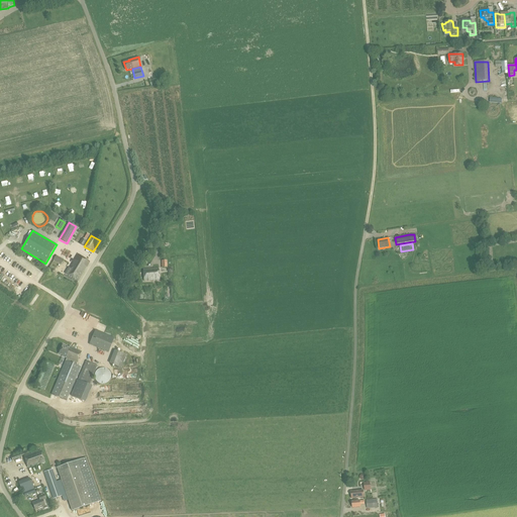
[(69,269),(66,274),(66,275),(78,282),(89,262),(78,255),(70,269),(69,269)]
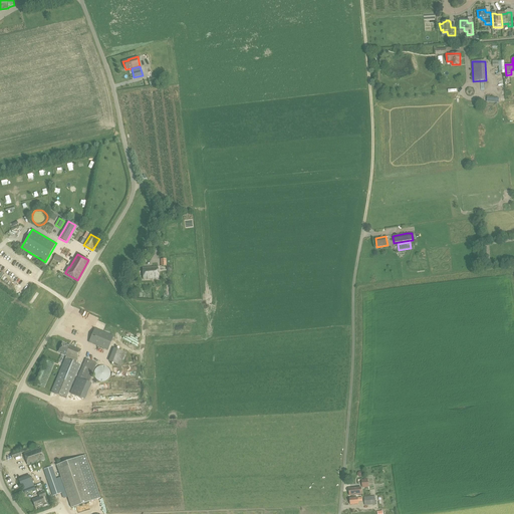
[(143,280),(159,279),(158,267),(143,267),(143,280)]
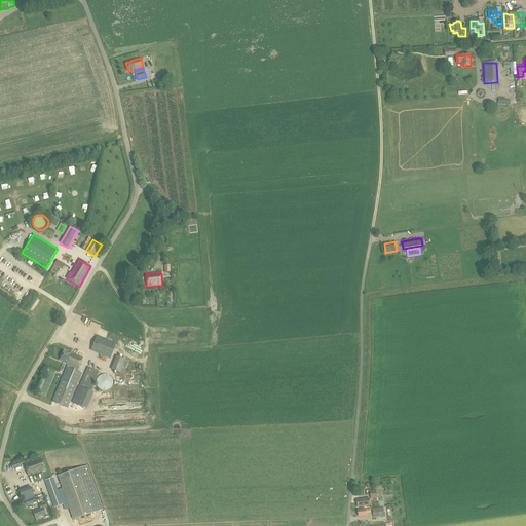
[(90,350),(110,359),(116,344),(97,336),(90,350)]
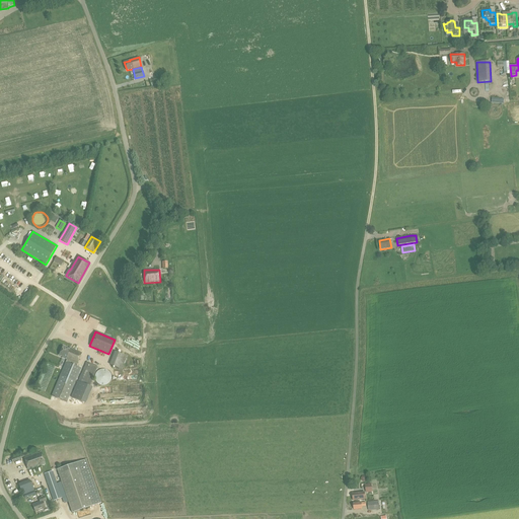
[(81,353),(70,348),(69,349),(63,347),(59,356),(63,357),(62,358),(66,360),(66,359),(67,359),(60,374),(52,396),(67,402),(76,381),(81,369),(76,367),(77,364),(81,353)]
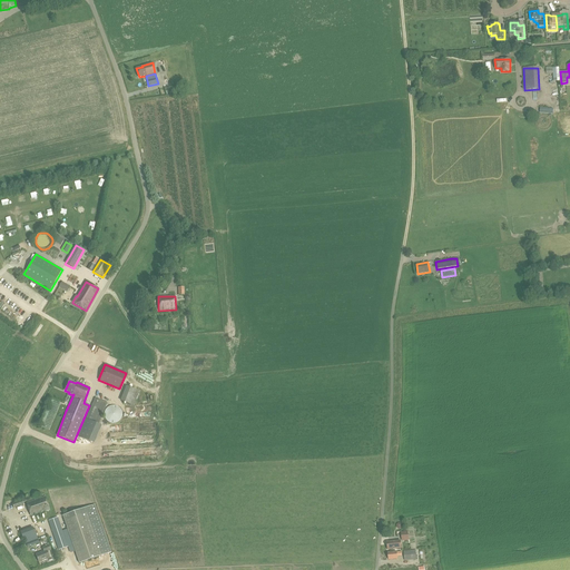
[(134,406),(139,392),(125,386),(119,401),(134,406)]
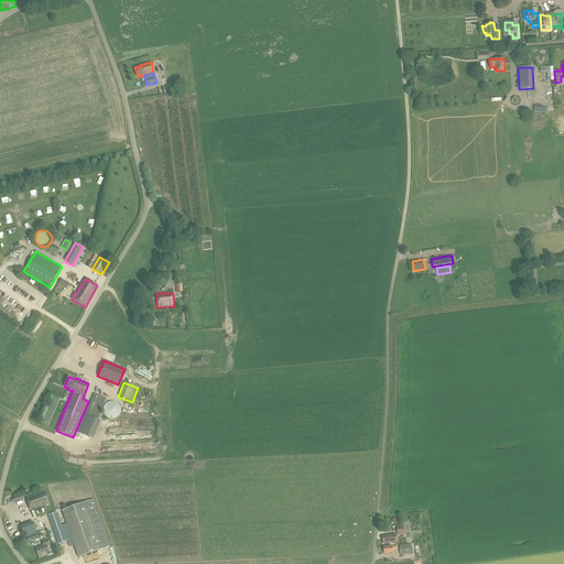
[(94,393),(77,433),(90,437),(107,399),(94,393)]
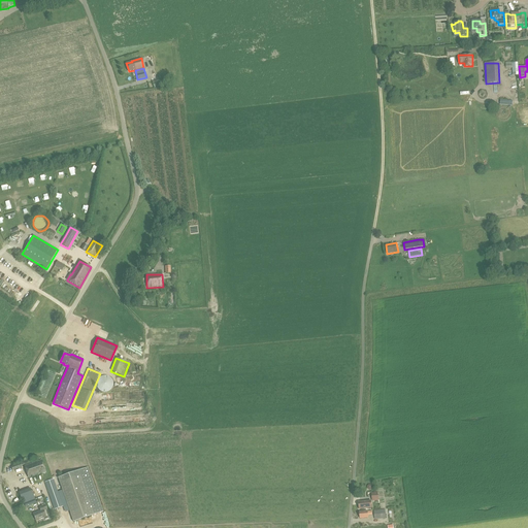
[(53,372),(46,370),(42,381),(48,383),(53,372)]
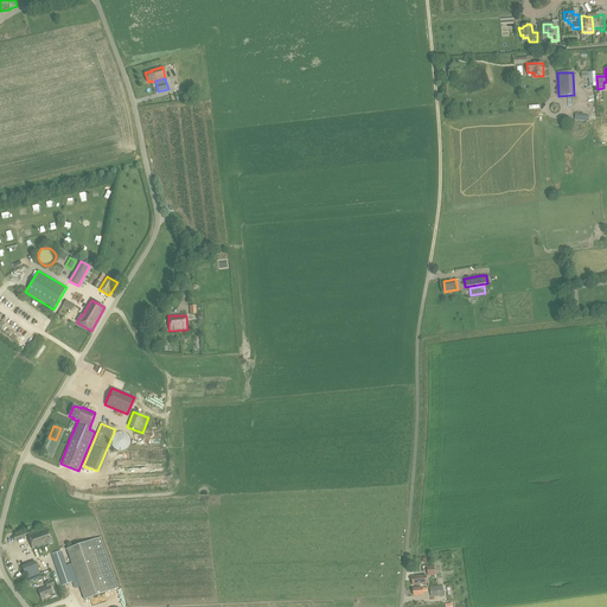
[(112,439),(112,441),(112,443),(112,446),(113,447),(115,449),(116,451),(119,451),(121,451),(123,451),(125,449),(127,448),(128,447),(129,446),(131,443),(131,441),(131,439),(129,438),(128,435),(127,434),(125,433),(122,432),(121,432),(119,432),(116,433),(115,434),(113,435),(112,438),(112,439)]
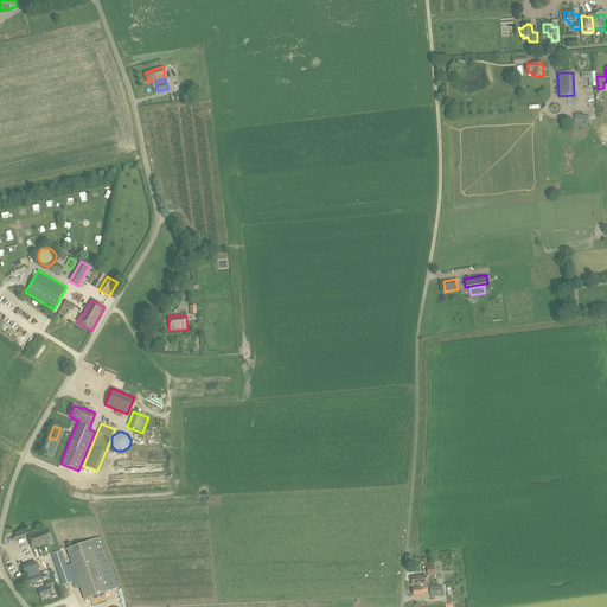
[(63,445),(59,443),(58,447),(59,447),(53,459),(59,461),(65,447),(63,446),(63,445)]
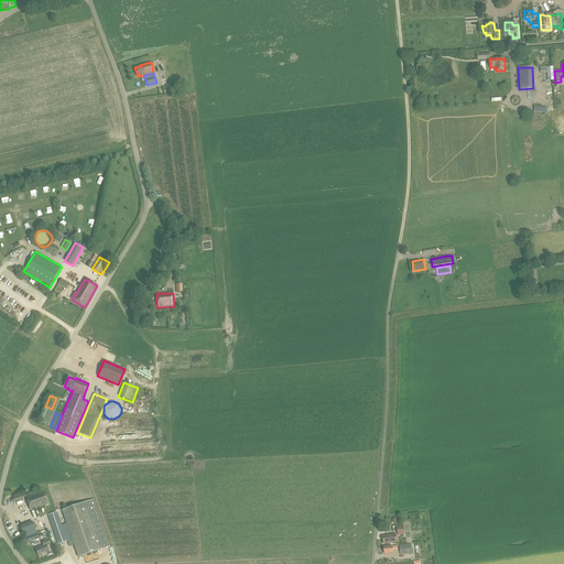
[(87,446),(82,449),(85,457),(91,454),(87,446)]
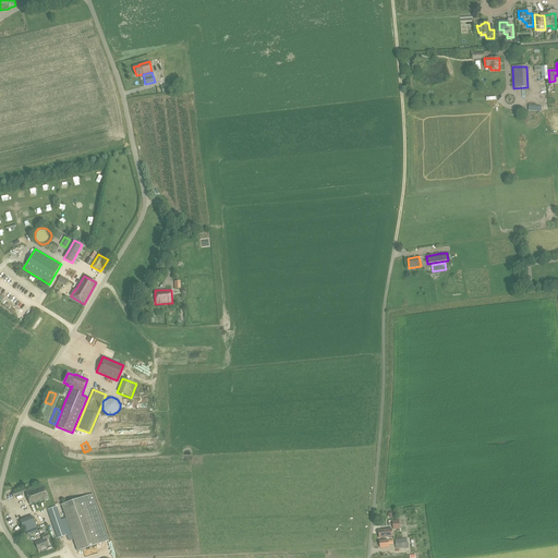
[(26,493),(31,505),(43,500),(44,500),(49,499),(45,486),(26,493)]
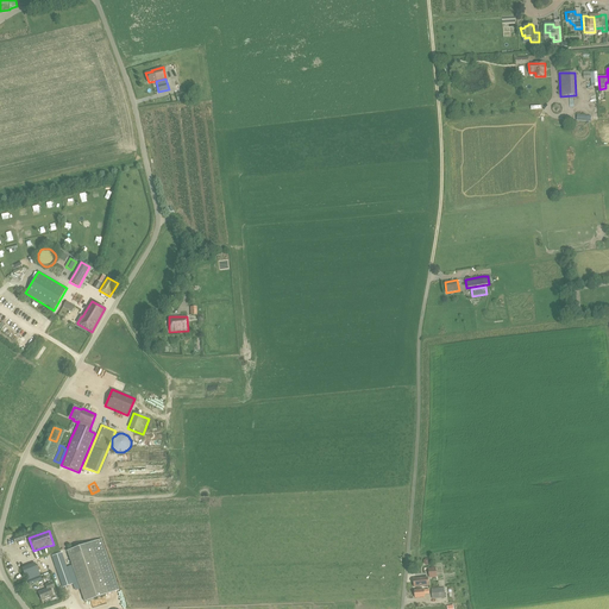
[(71,566),(68,567),(76,590),(80,589),(85,602),(119,590),(102,540),(67,552),(71,566)]
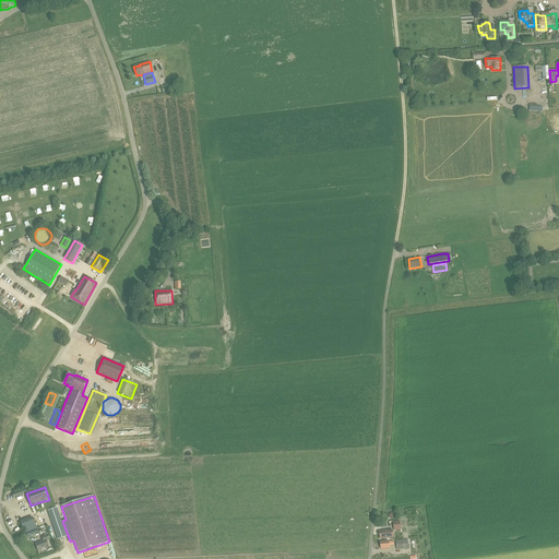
[(48,510),(58,538),(64,535),(55,508),(48,510)]
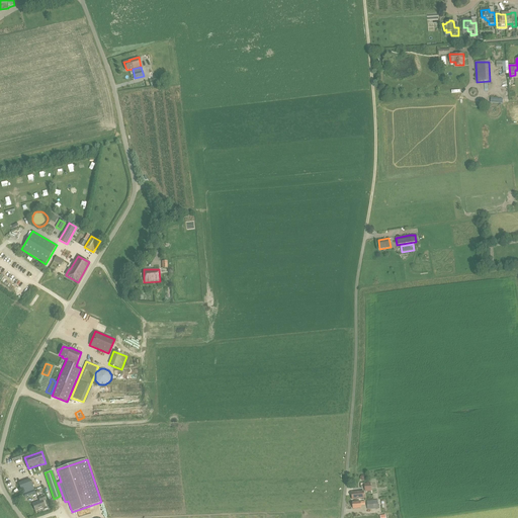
[(22,490),(23,494),(34,490),(29,479),(19,483),(21,490),(22,490)]
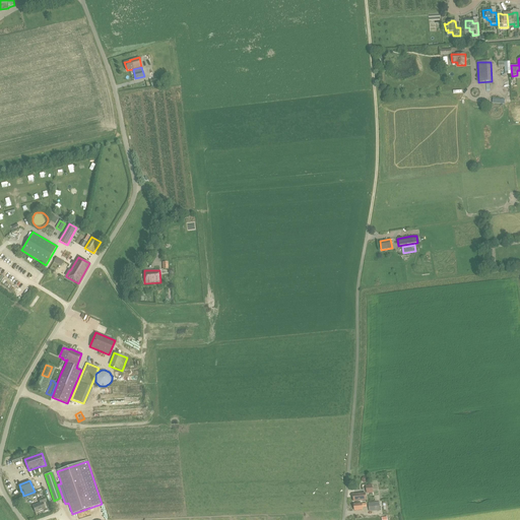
[(355,502),(356,503),(359,503),(359,501),(366,501),(366,494),(353,495),(353,502),(355,502)]
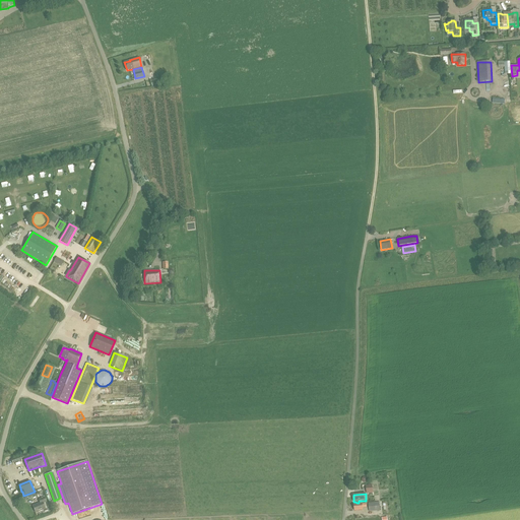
[(33,506),(36,513),(45,509),(43,504),(46,503),(45,498),(39,500),(40,503),(33,506)]
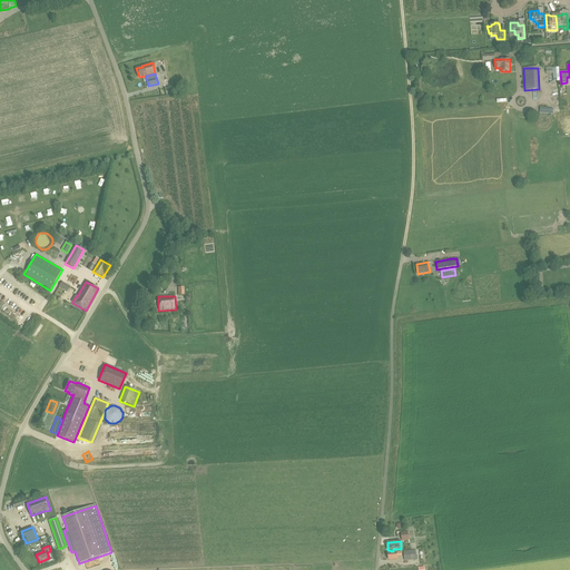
[(393,551),(391,551),(391,553),(389,553),(389,560),(397,559),(397,557),(402,557),(402,552),(393,553),(393,551)]
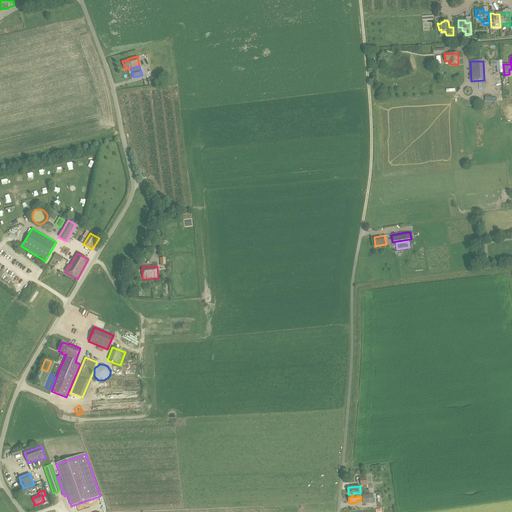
[(363,504),(374,503),(373,495),(363,496),(363,504)]
